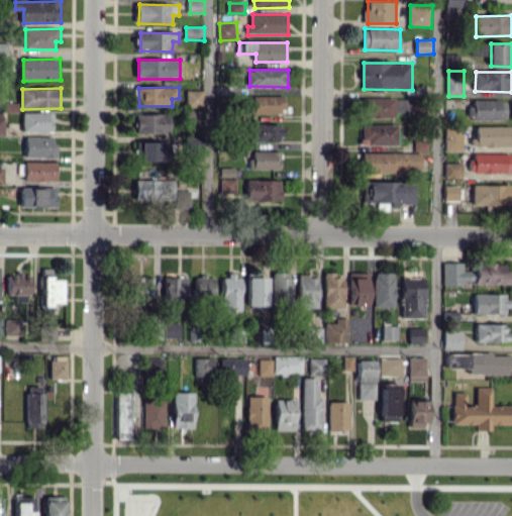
[(207,91),(188,91),(188,107),(207,108),(207,91)]
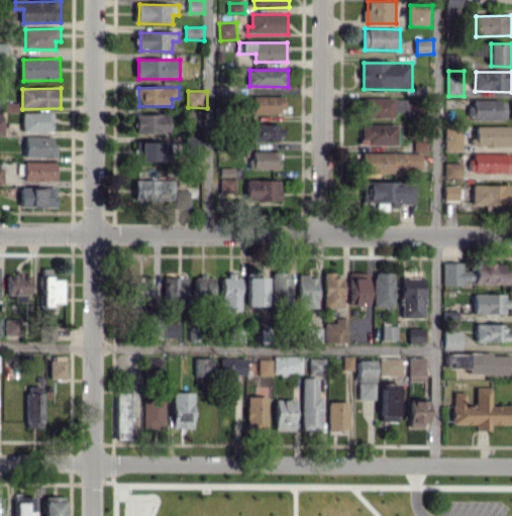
[(253,114),(285,115),(285,97),(253,96),(253,114)]
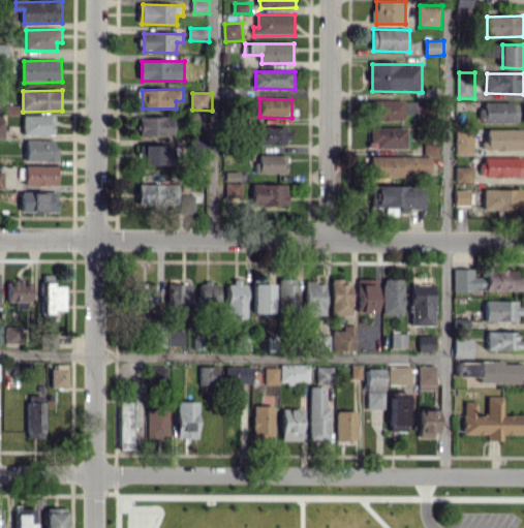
[(375,121),(405,121),(405,100),(376,100),(375,121)]
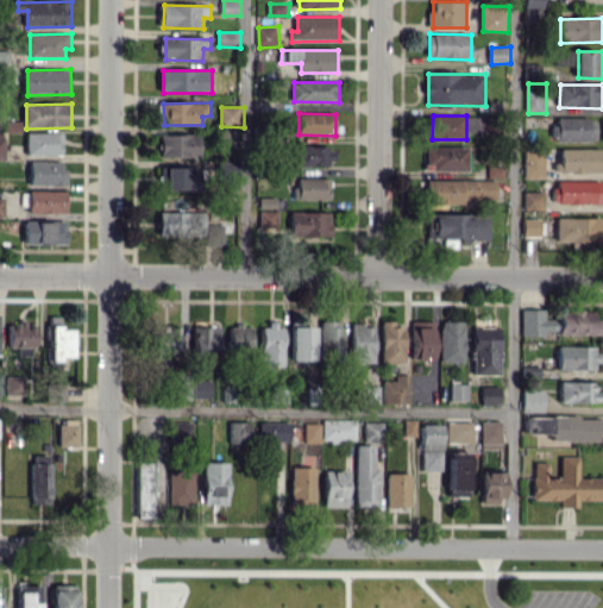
[(600,142),(598,119),(557,119),(557,142),(600,142)]
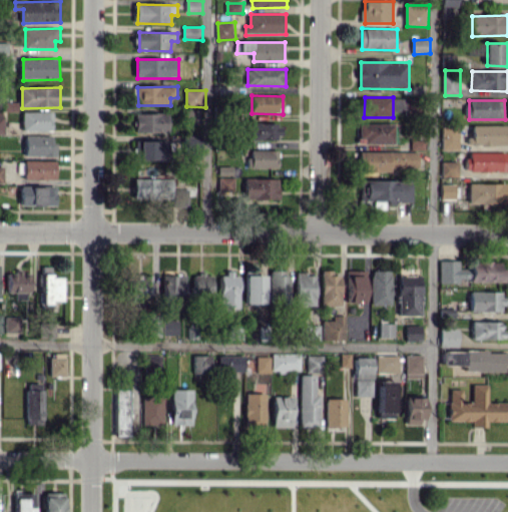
[(0,133),(7,134),(8,113),(0,112),(0,133)]
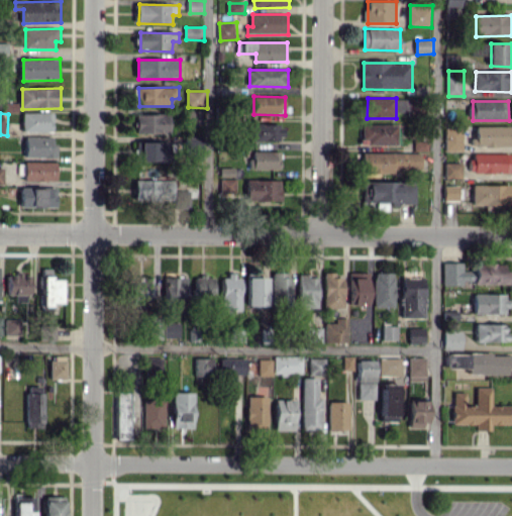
[(56,113),(25,113),(25,132),(57,132),(56,113)]
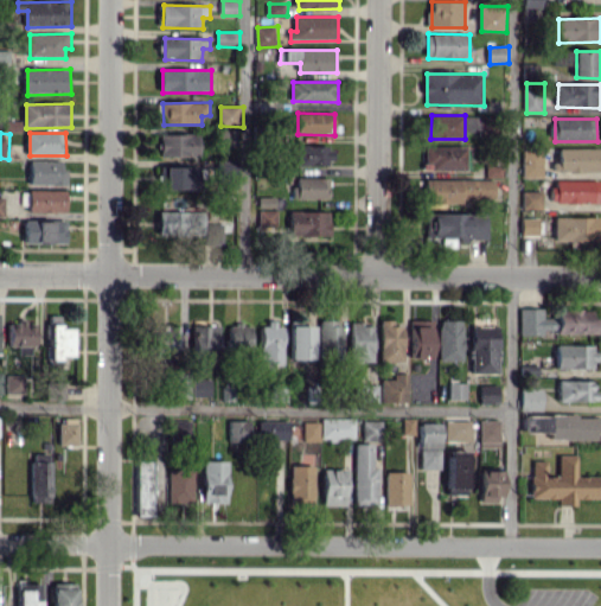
[(162,158),(202,158),(202,135),(162,134),(162,158)]
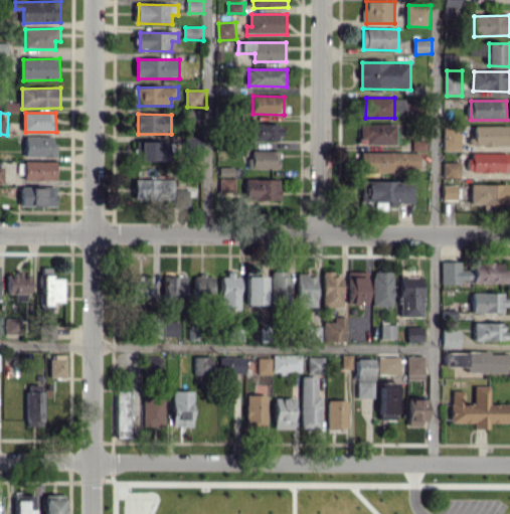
[(251,124),(251,141),(284,142),(285,125),(251,124)]
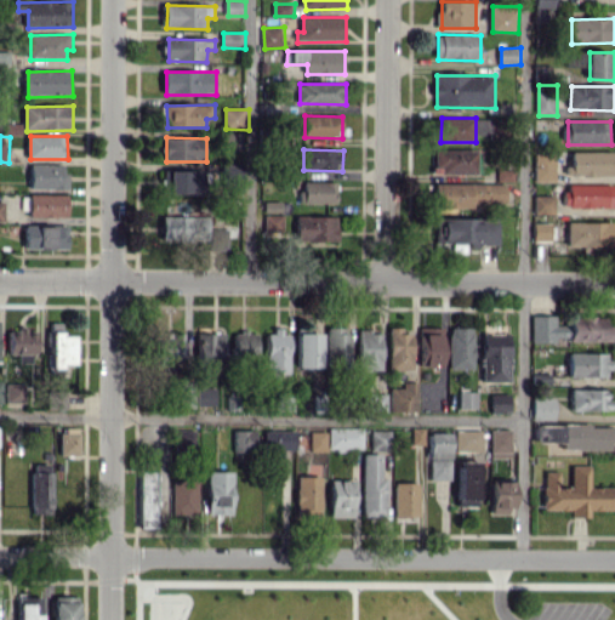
[(479,151),(437,149),(437,175),(479,175),(479,151)]
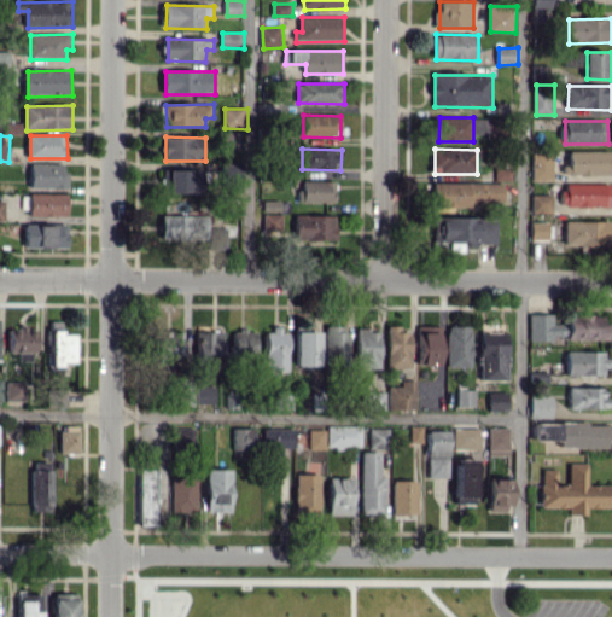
[(571,152),(572,176),(611,175),(611,151),(571,152)]
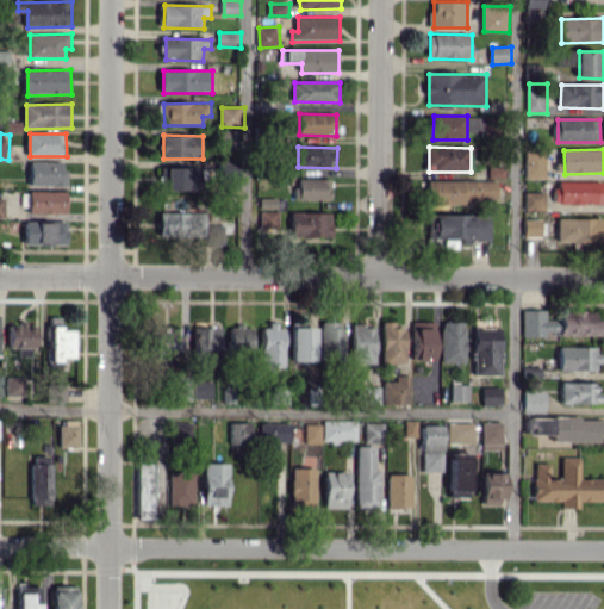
[(529,179),(548,179),(548,151),(528,151),(529,179)]
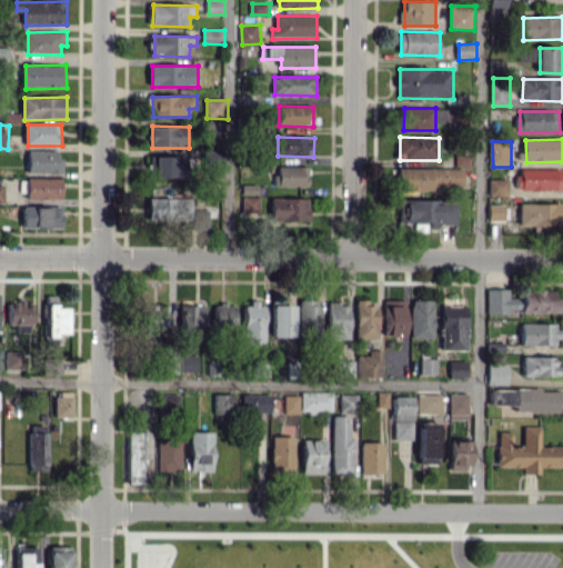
[(64,151),(31,151),(31,173),(64,173),(64,151)]
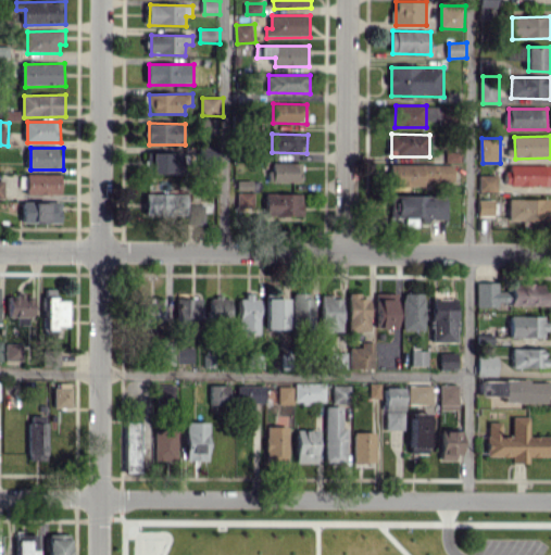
[(187,153),(151,153),(151,175),(187,174),(187,153)]
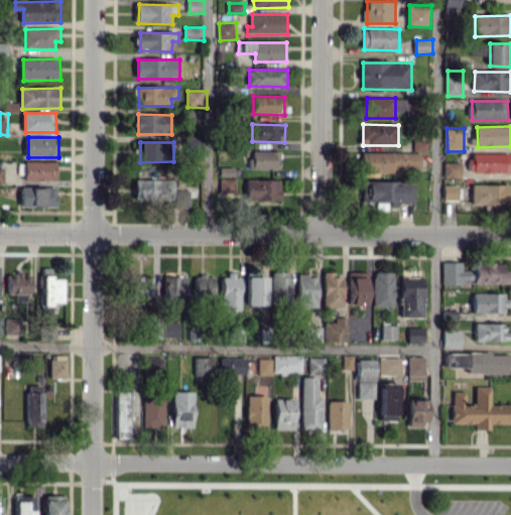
[(281,151),(252,152),(253,169),(282,168),(281,151)]
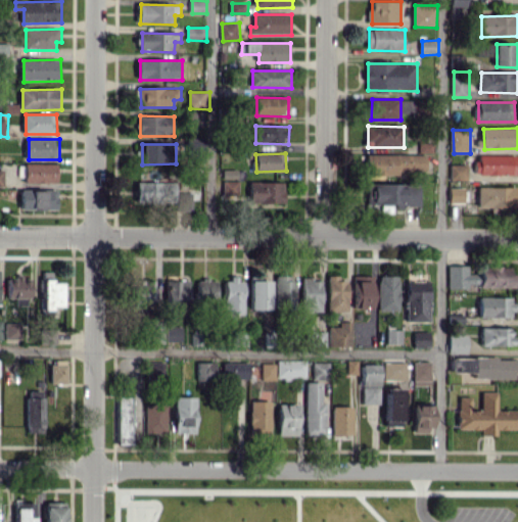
[(429,154),(369,156),(370,175),(429,174),(429,154)]
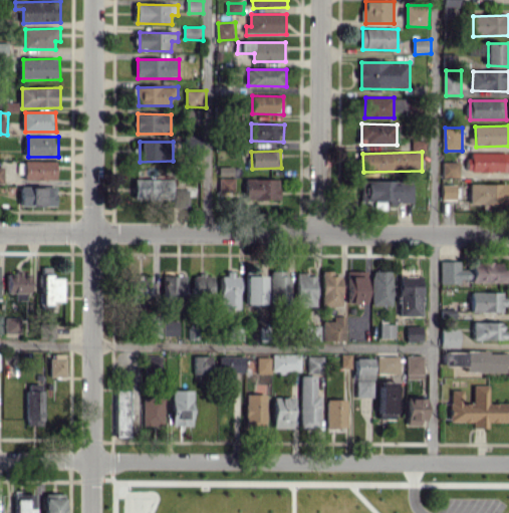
[(508,154),(470,153),(470,173),(508,173),(508,154)]
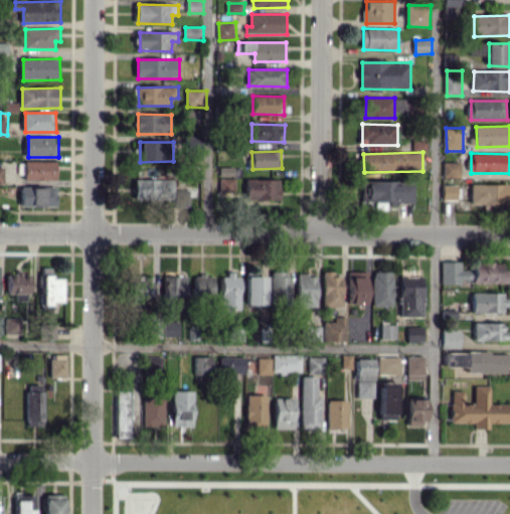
[(59,162),(27,161),(27,180),(58,181),(59,162)]
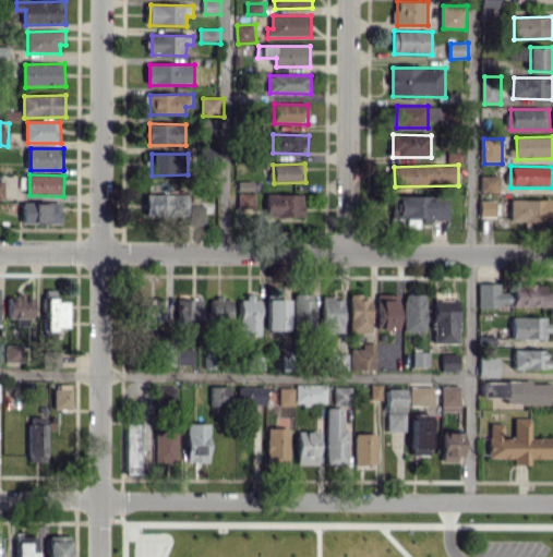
[(483,192),(501,193),(502,177),(483,177),(483,192)]
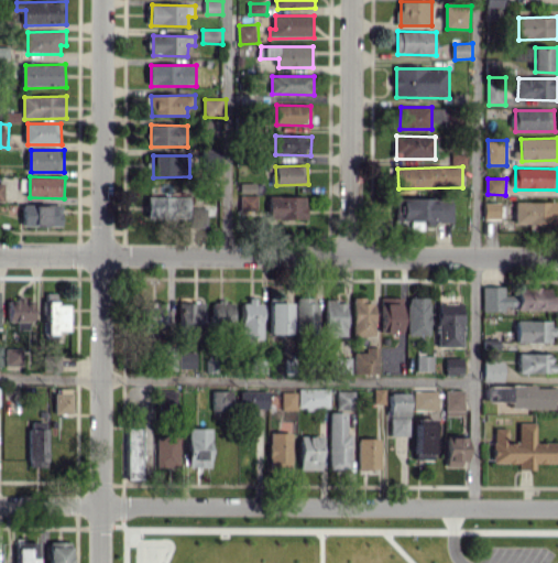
[(190,197),(151,196),(151,213),(189,213),(190,197)]
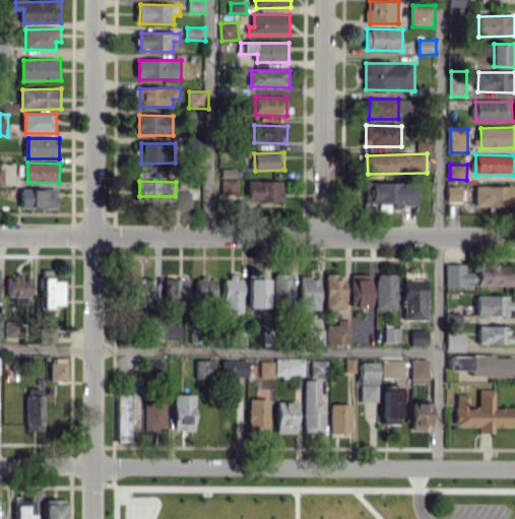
[(224,195),(240,195),(239,181),(224,181),(224,195)]
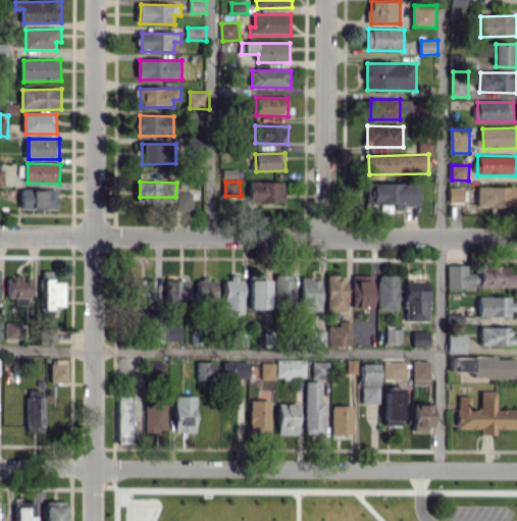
[(251,203),(286,204),(287,183),(252,181),(251,203)]
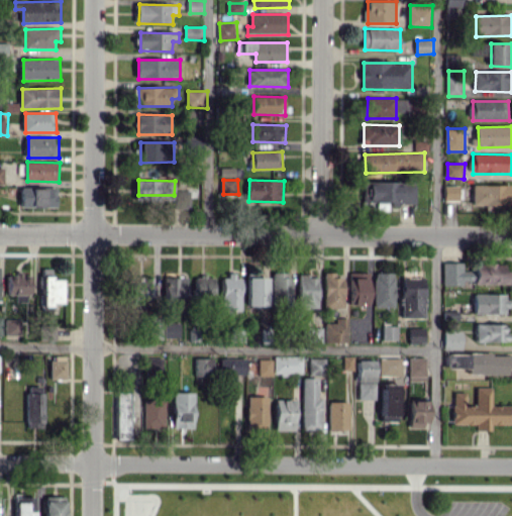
[(418,205),(419,186),(404,185),(404,182),(371,182),(370,203),(395,203),(395,205),(418,205)]
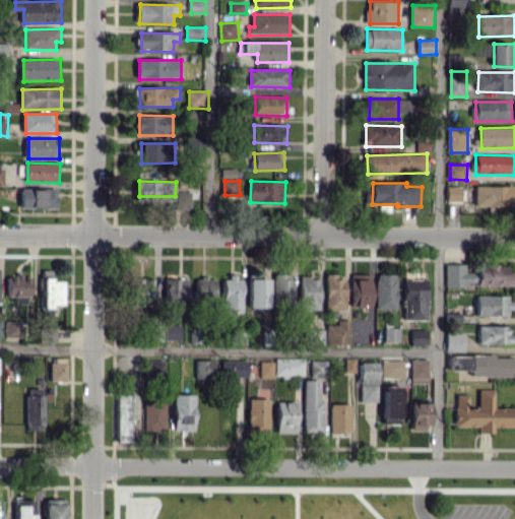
[(514,187),(477,186),(477,206),(514,207),(514,187)]
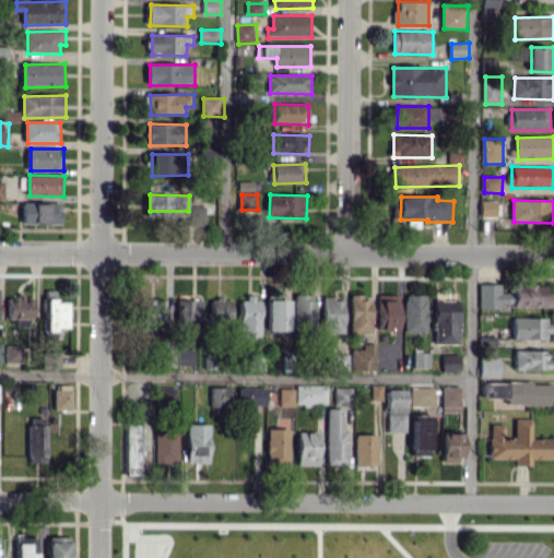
[(483,217),(499,217),(499,201),(483,201),(483,217)]
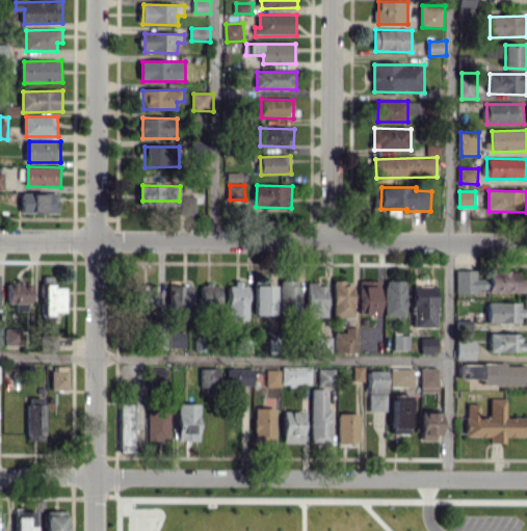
[(25,214),(61,213),(61,193),(24,194),(25,214)]
